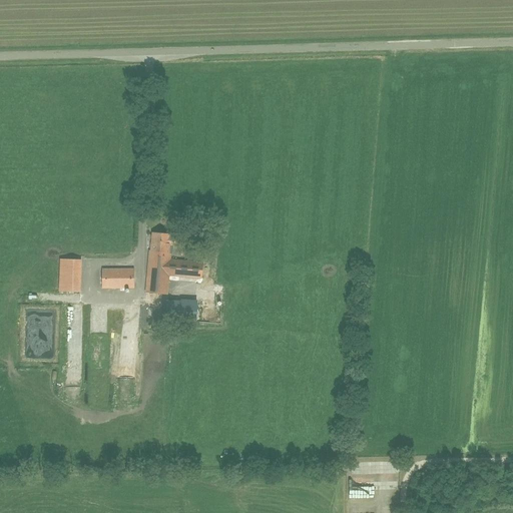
[(169,249),(169,246),(182,247),(183,235),(152,233),(151,250),(149,250),(145,293),(167,294),(169,277),(201,279),(202,263),(170,261),(171,249),(169,249)]
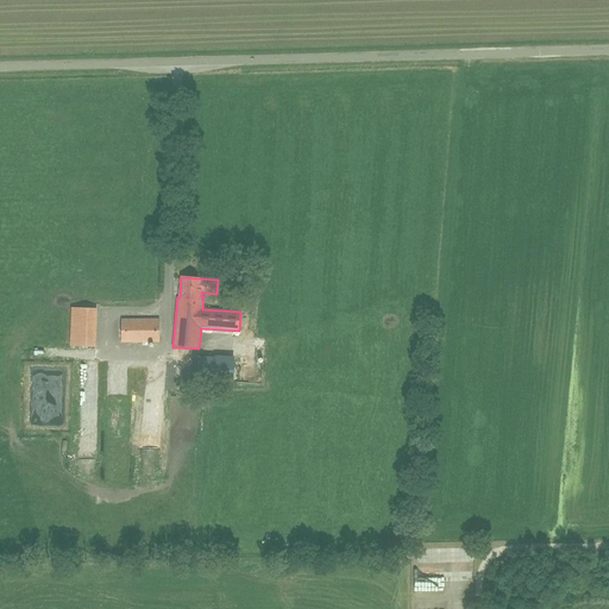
[(71,308),(71,346),(95,346),(95,309),(71,308)]
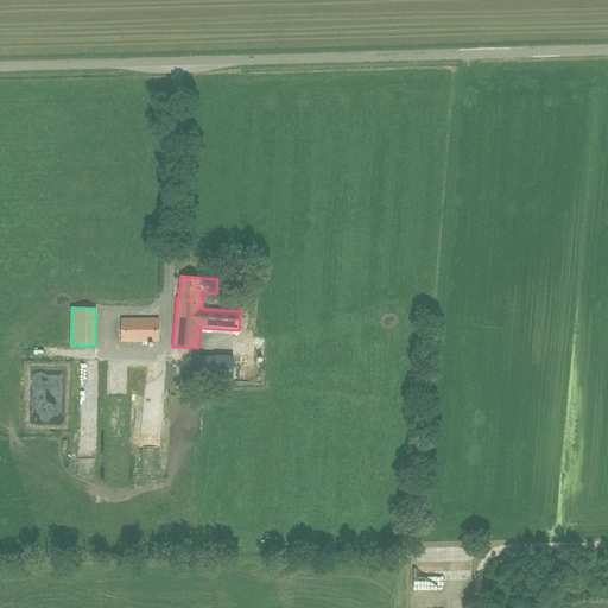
[(121,342),(159,342),(159,318),(121,318),(121,342)]
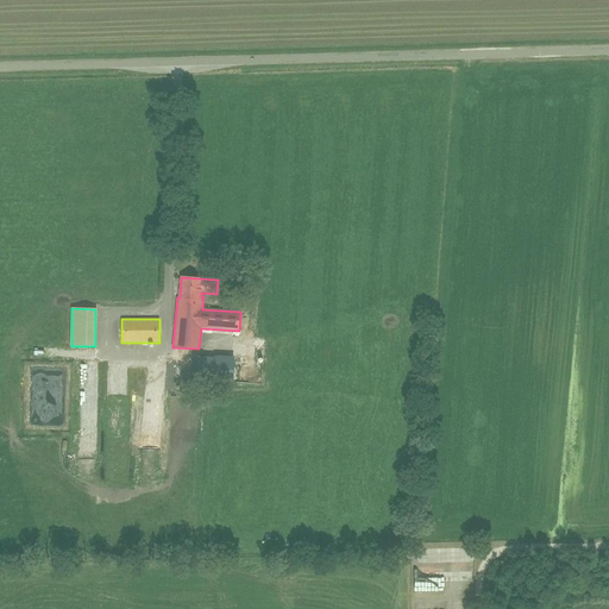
[(54,359),(52,347),(38,347),(38,359),(54,359)]
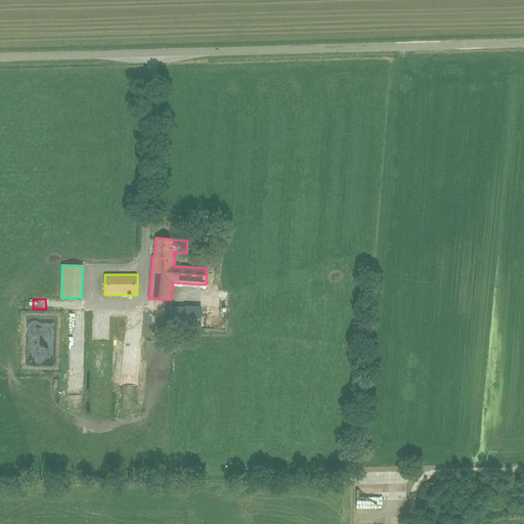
[(96,321),(95,334),(103,334),(104,322),(96,321)]
